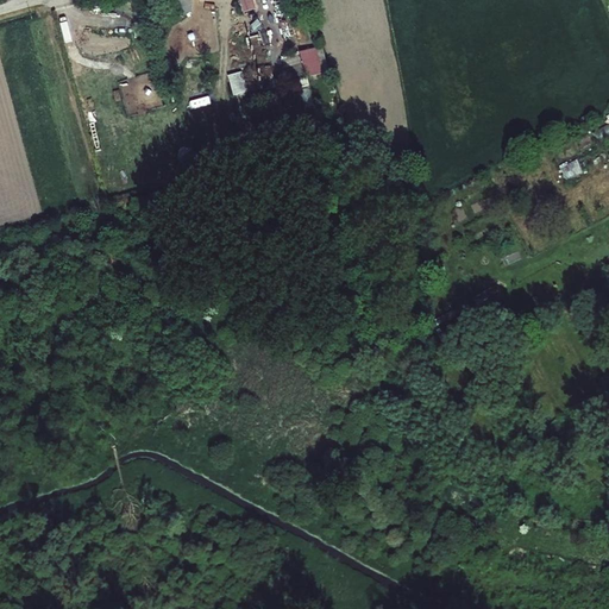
[(322,48),(315,50),(321,74),(330,71),(322,48)]
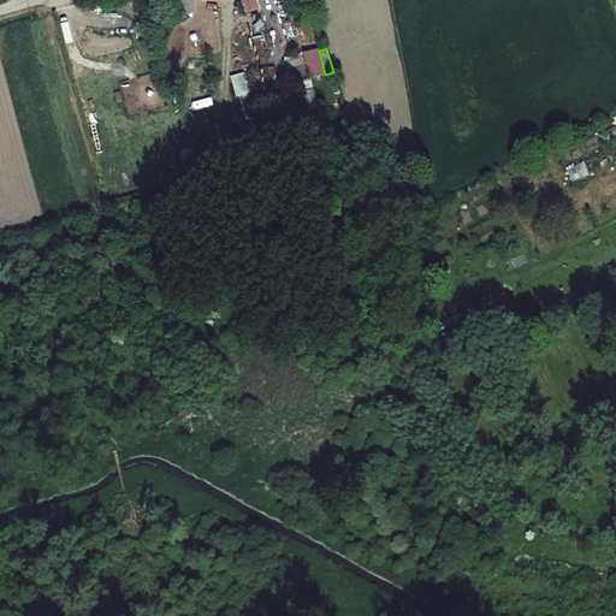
[(325,75),(319,51),(308,53),(315,77),(325,75)]
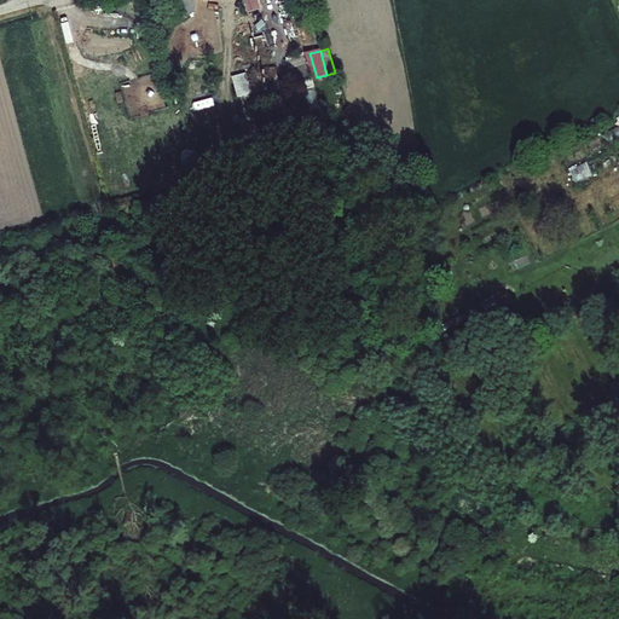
[(317,77),(310,53),(305,55),(312,79),(317,77)]
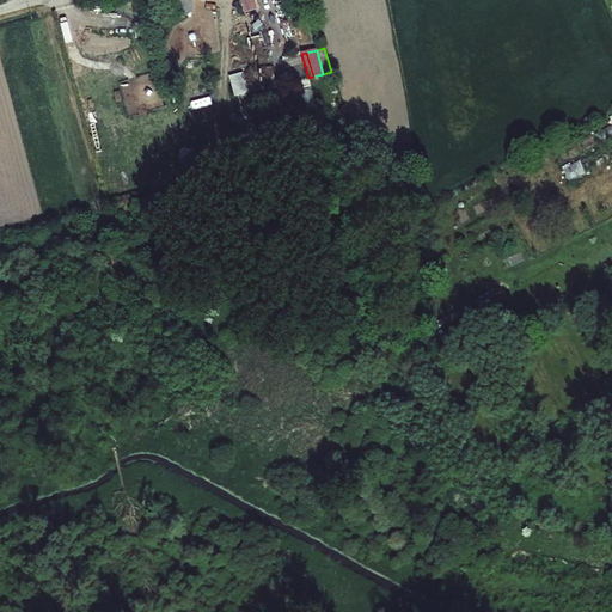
[(299,55),(294,56),(300,78),(305,77),(299,55)]
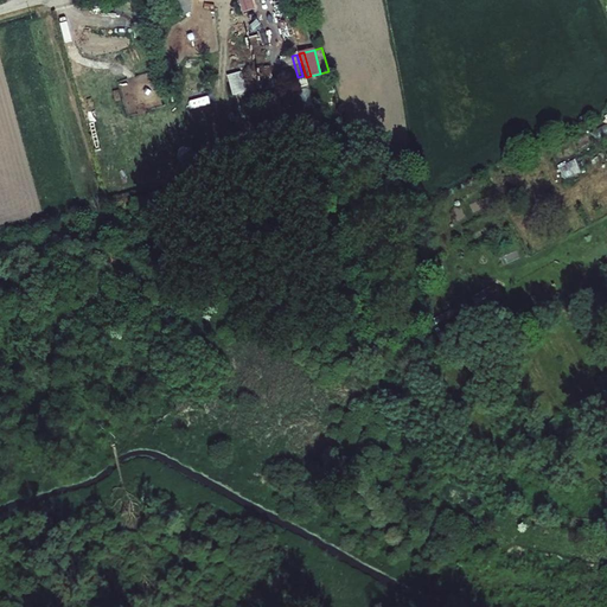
[(298,77),(292,56),(283,58),(289,80),(298,77)]
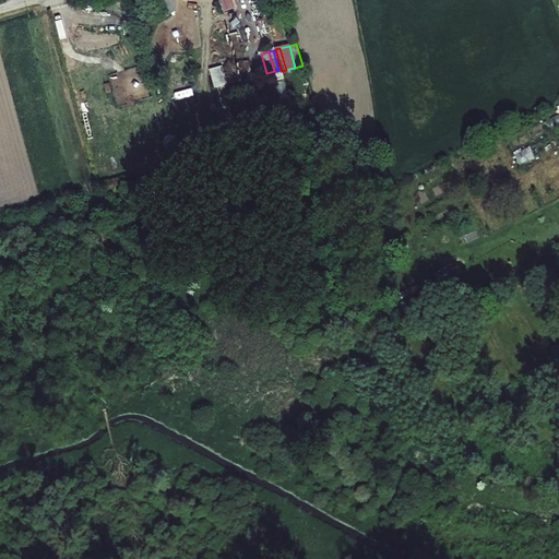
[(223,67),(210,70),(215,88),(228,85),(223,67)]
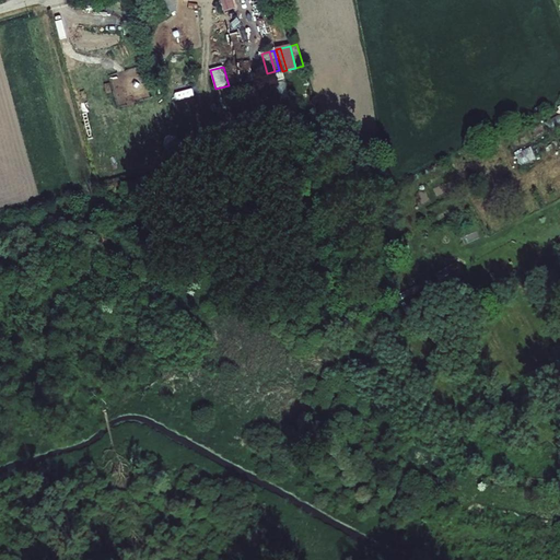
[(534,146),(517,150),(521,164),(537,160),(534,146)]
